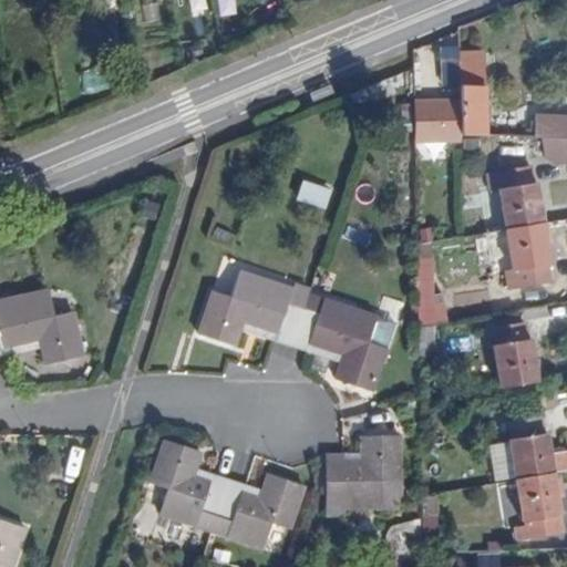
[(457,52),(457,47),(440,48),(442,84),(459,84),(457,52)]
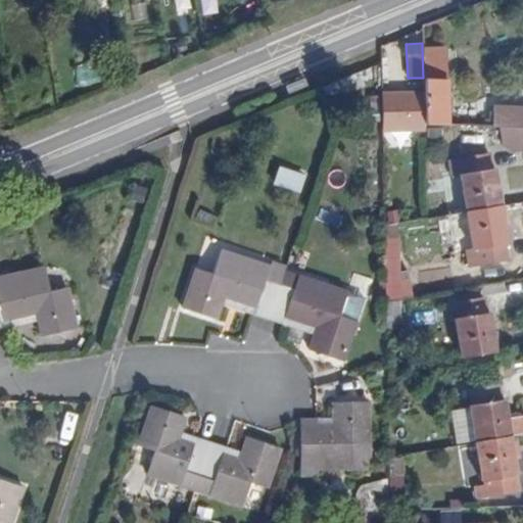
[(423,78),(423,92),(424,125),(445,126),(442,48),(422,48),(423,78)]
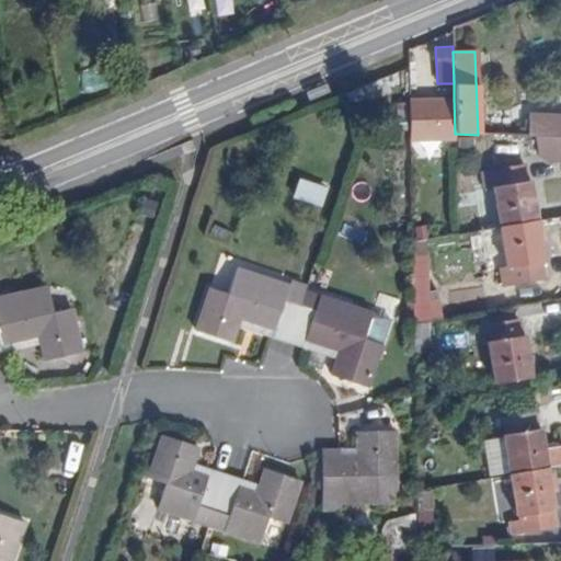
[(454,99),(408,100),(409,141),(455,139),(455,134),(454,99)]
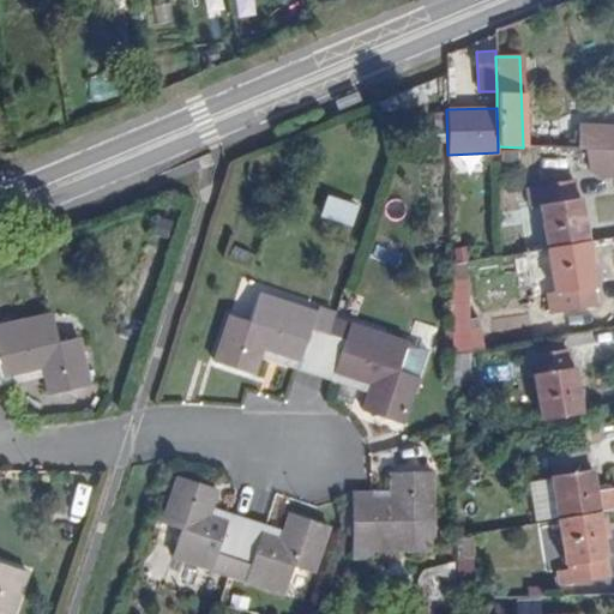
[(613,150),(613,126),(579,125),(577,149),(587,150),(613,150)]
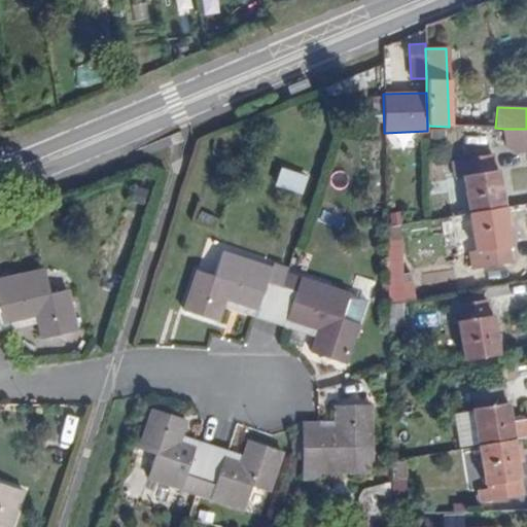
[(526,129),(503,129),(506,146),(514,153),(526,150),(526,129)]
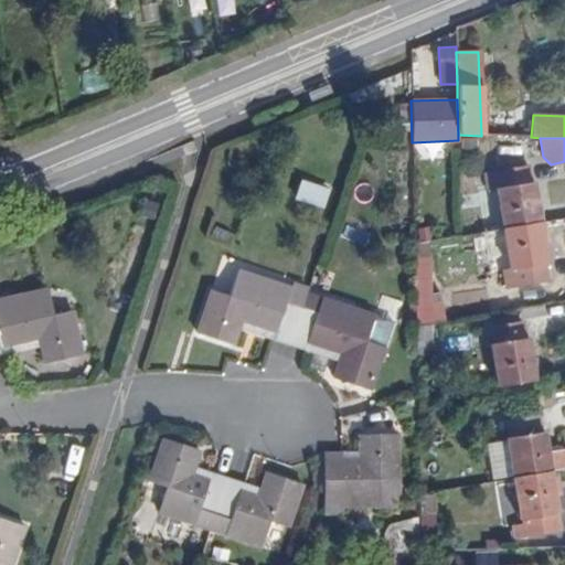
[(503,228),(540,222),(533,183),(531,183),(529,164),(497,171),(499,188),(497,190),(503,228)]
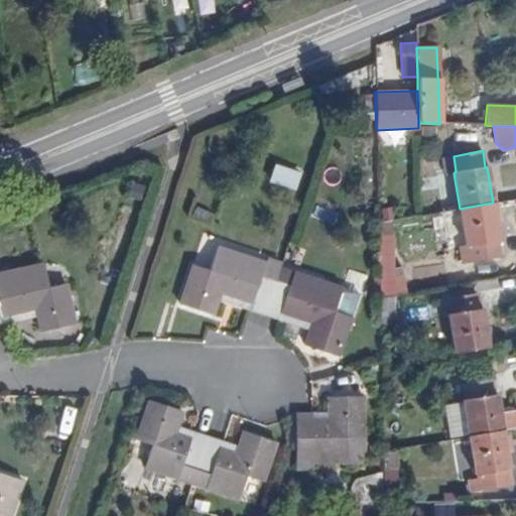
[(499,239),(493,203),(460,209),(465,245),(459,246),(462,262),(499,256),(497,241),(499,239)]
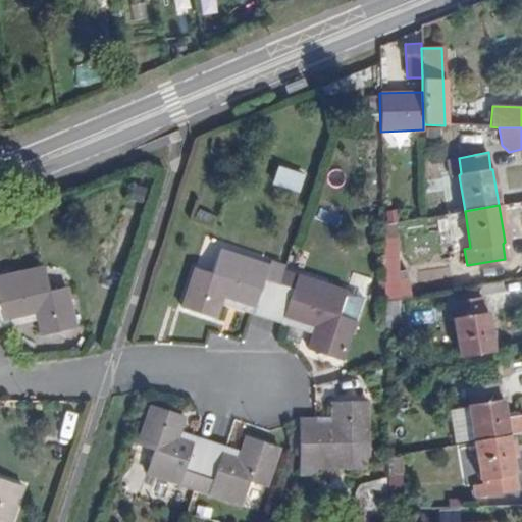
[(398,298),(409,296),(408,277),(399,277),(396,238),(382,239),(384,301),(398,298)]
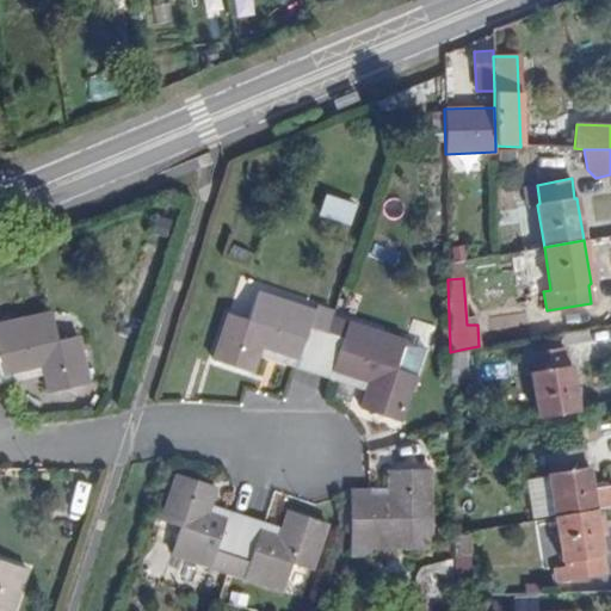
[(252,374),(259,356),(263,345),(298,357),(296,368),(312,372),(325,331),(309,326),(315,312),(258,291),(248,319),(229,313),(214,359),(252,374)]
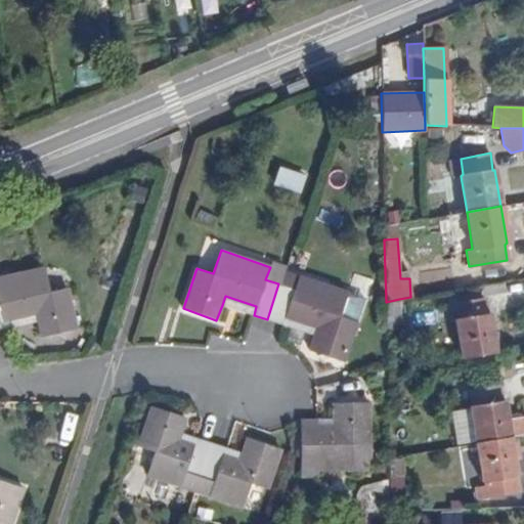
[(0,330),(3,330),(2,320),(39,313),(41,320),(45,336),(77,330),(68,289),(51,293),(45,268),(0,278),(0,330)]
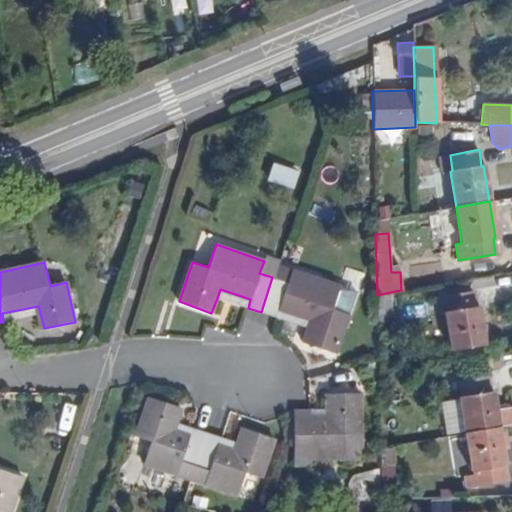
[(286,283),(272,277),(261,312),(274,317),(277,310),(310,321),(308,328),(303,343),(334,354),(355,291),(291,270),(286,283)]
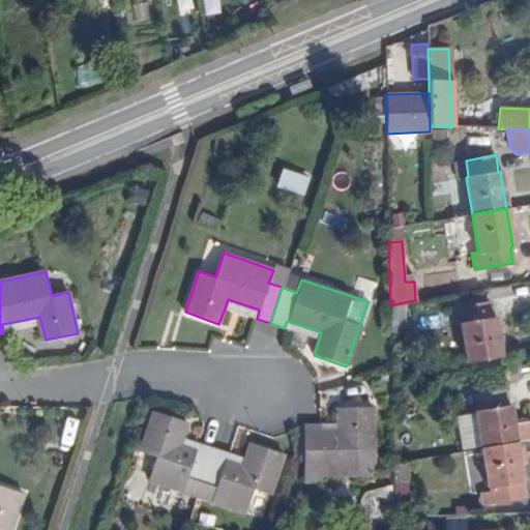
[(228,299),(225,308),(257,319),(259,310),(228,299)]
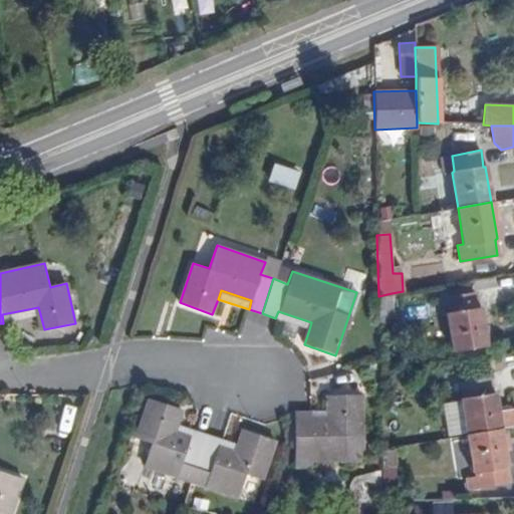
[(475,292),(446,296),(449,312),(447,313),(453,350),(485,345),(479,307),(477,308),(475,292)]
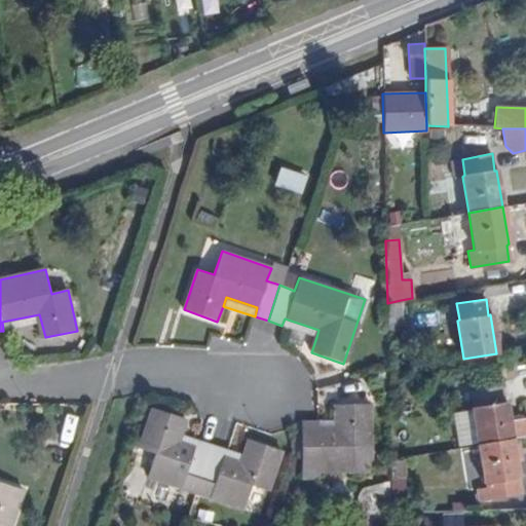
[(387,303),(387,331),(402,329),(401,300),(387,303)]
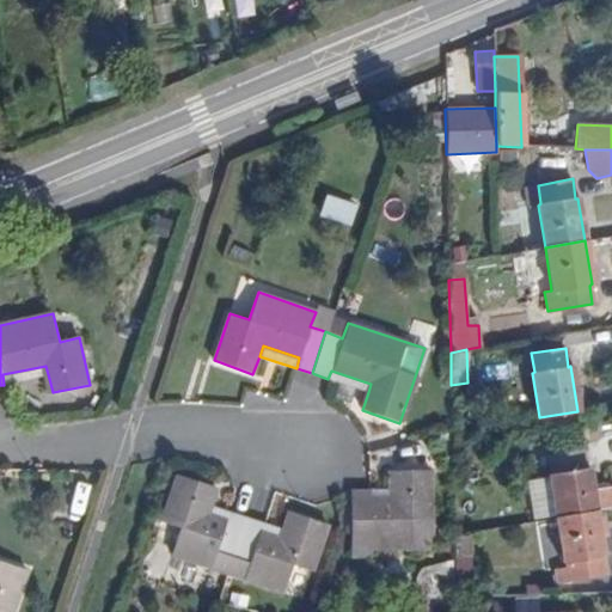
[(4,385),(48,374),(46,366),(2,374),(4,385)]
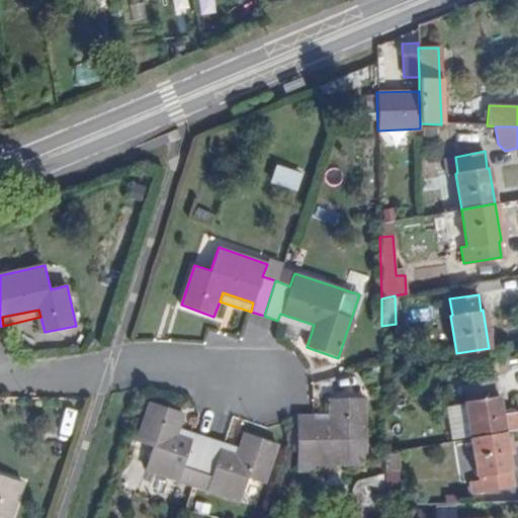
[(277,321),(312,332),(314,325),(280,314),(277,321)]
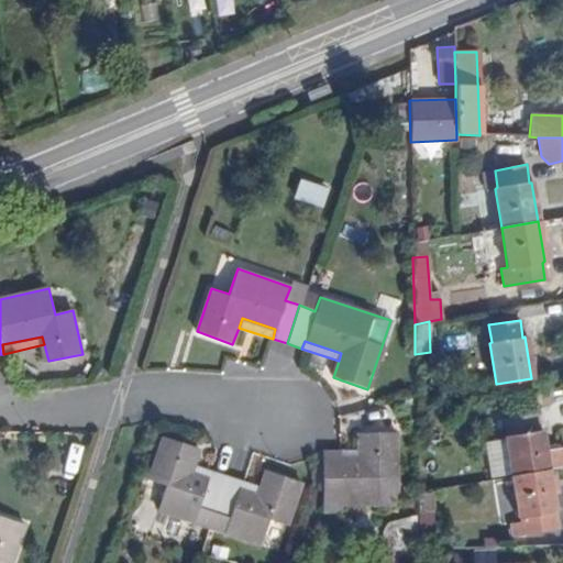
[(511,476),(548,471),(541,430),(539,430),(536,414),(505,419),(507,435),(504,437),(511,476)]
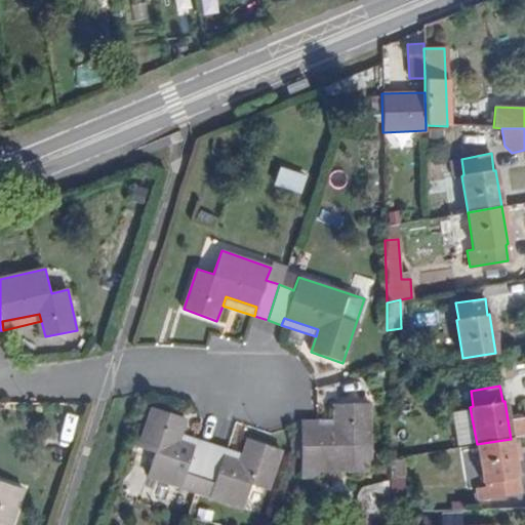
[(319,420),(303,420),(303,457),(319,458),(319,472),(362,471),(370,461),(369,404),(335,404),(334,420),(335,429),(319,429),(319,420)]
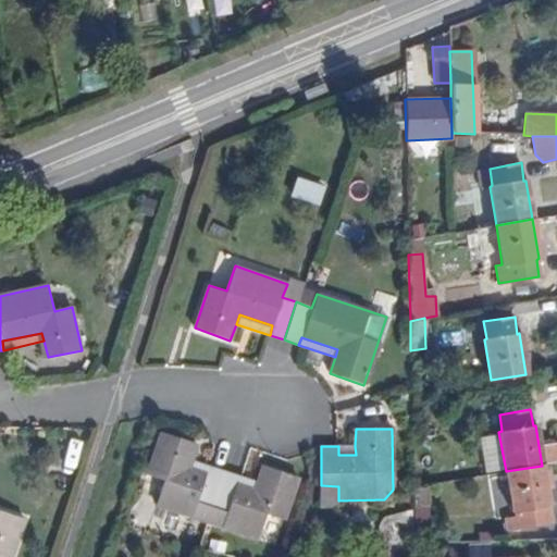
[(190,470),(193,461),(198,445),(163,434),(148,478),(166,483),(158,506),(194,518),(198,504),(214,509),(225,471),(210,467),(207,475),(190,470)]
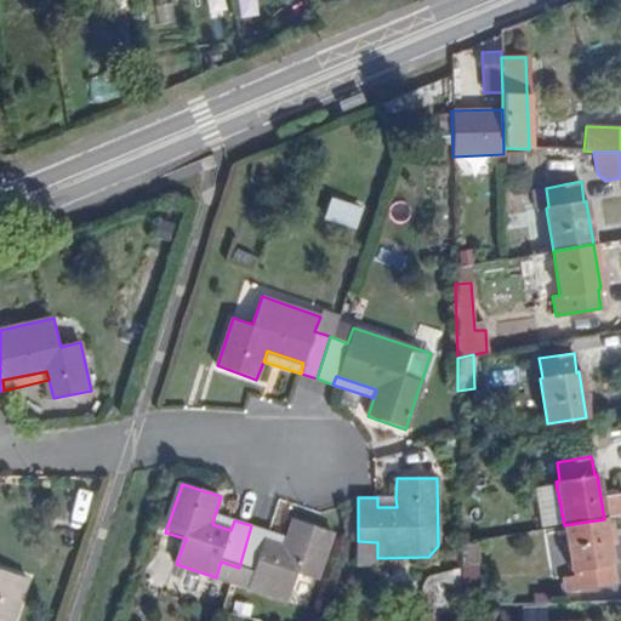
[(234,520),(215,514),(212,524),(231,530),(234,520)]
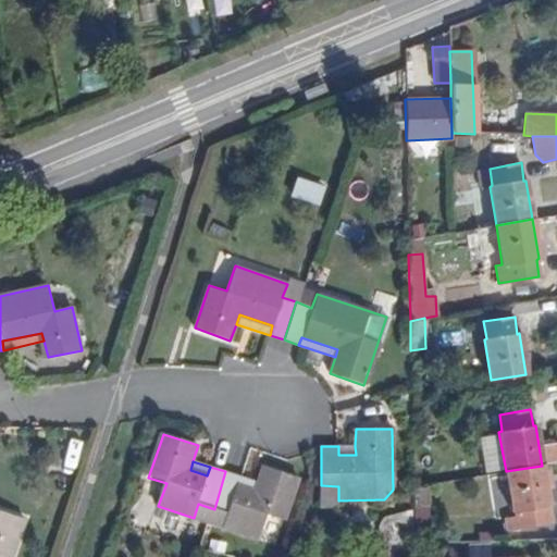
[(554,487),(551,465),(542,466),(547,489),(554,487)]
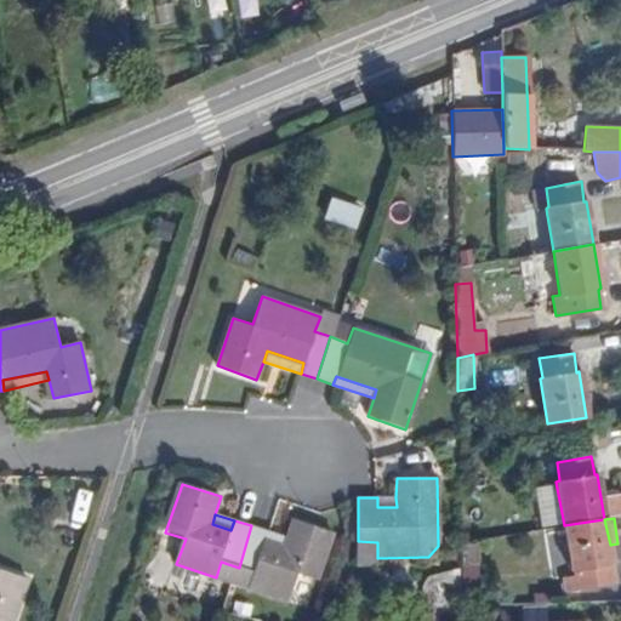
[(610,545),(604,519),(564,525),(571,569),(575,569),(575,576),(564,579),(565,590),(616,582),(610,545)]
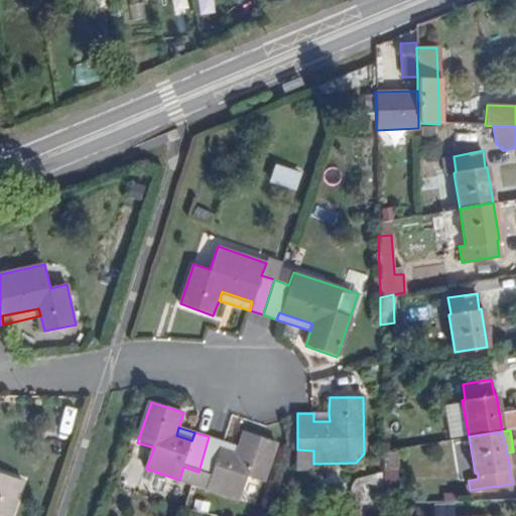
[(209,436),(199,472),(213,476),(209,489),(241,501),(249,477),(265,482),(277,442),(246,432),(240,447),(238,455),(221,449),(223,441),(209,436)]
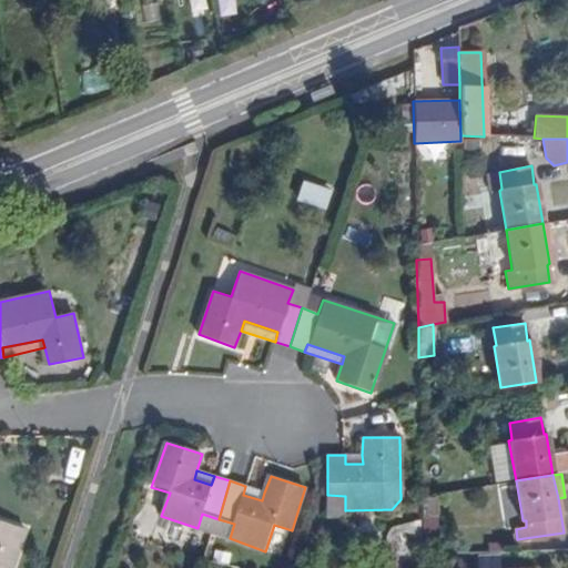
[(262,500),(264,493),(245,486),(243,495),(262,500)]
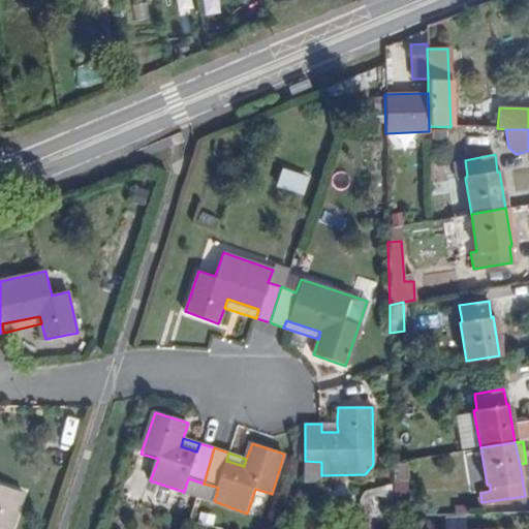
[(406,479),(406,460),(392,462),(392,480),(402,480),(406,479)]
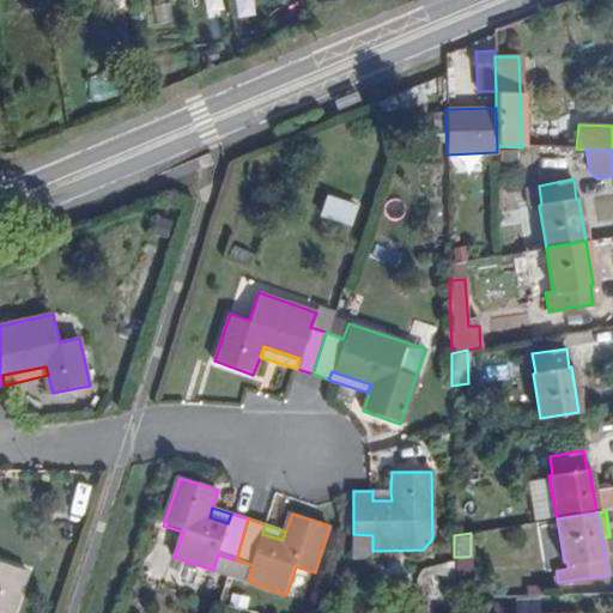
[(455,584),(466,584),(466,557),(454,557),(455,584)]
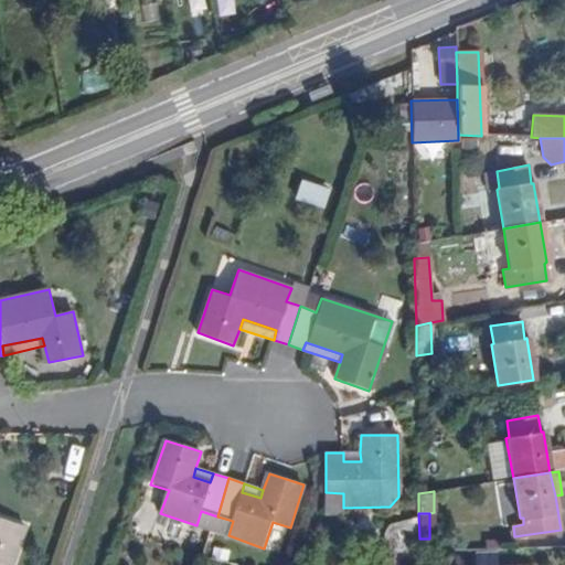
[(0,564),(11,564),(24,528),(0,519),(0,564)]
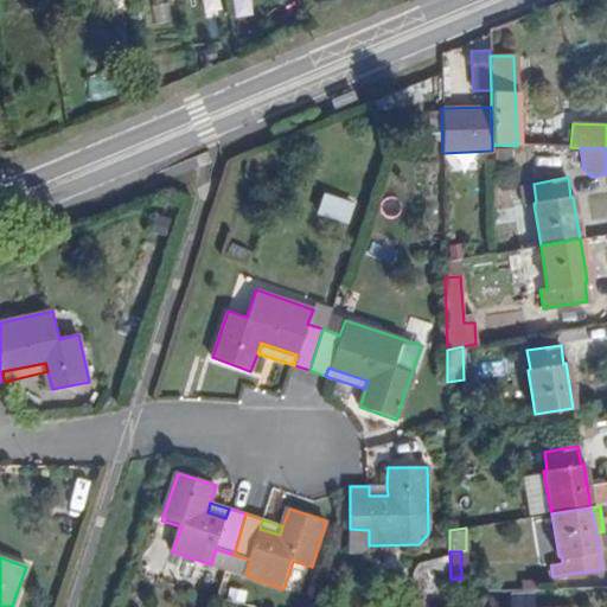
[(452,590),(462,592),(461,579),(451,579),(452,590)]
